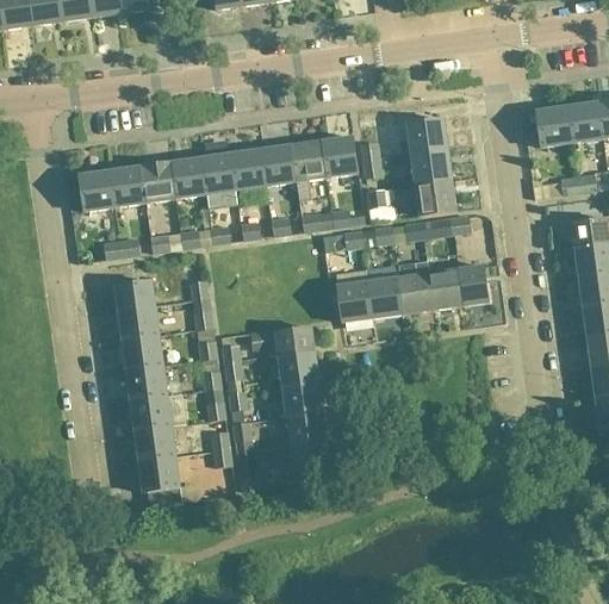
[(0,0),(0,7),(2,27),(33,23),(30,0),(0,0)]
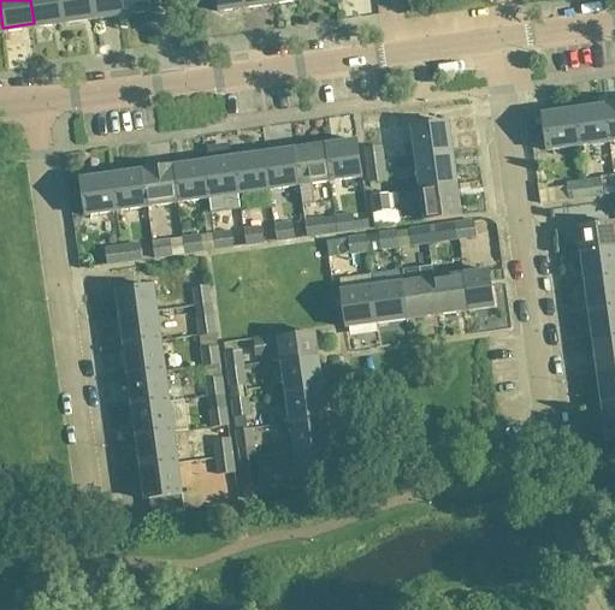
[(30,0),(34,23),(64,19),(61,0),(30,0)]
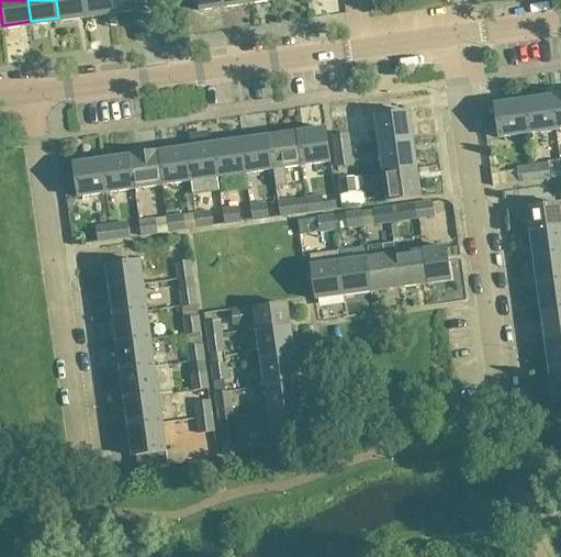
[(56,0),(58,18),(86,13),(85,0),(56,0)]
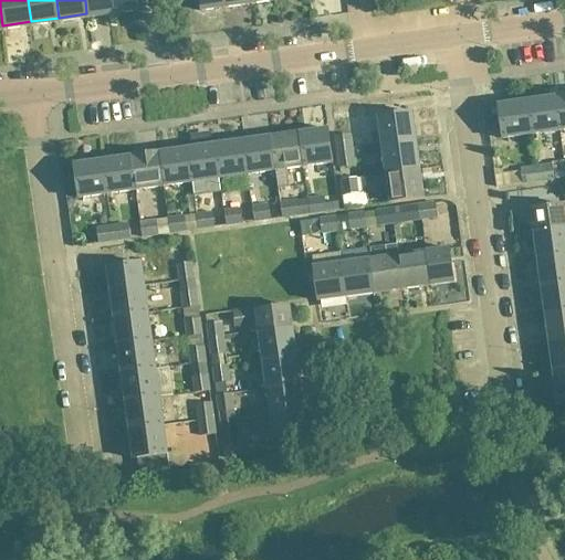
[(85,0),(86,13),(115,10),(113,0),(85,0)]
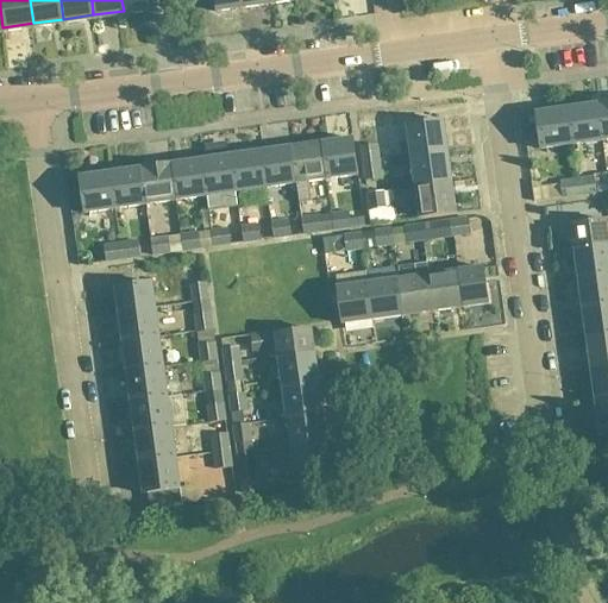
[(121,0),(124,11),(148,7),(146,0),(121,0)]
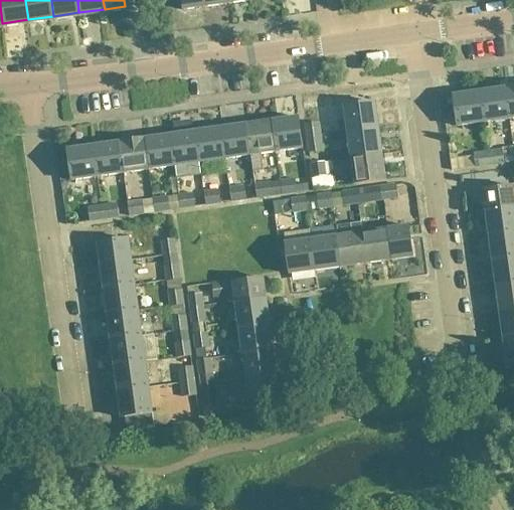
[(513,83),(504,86),(508,117),(513,116),(513,83)]
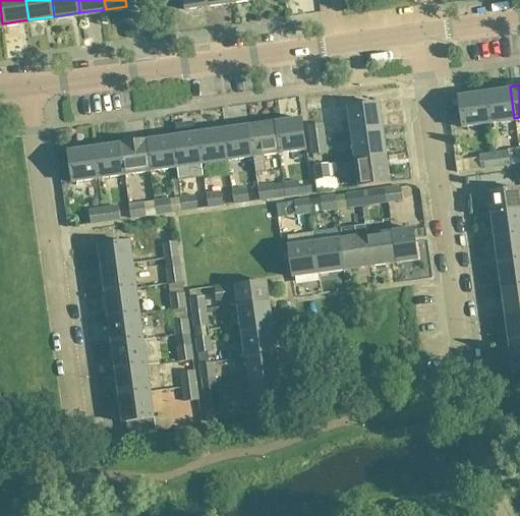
[(510,87),(484,91),(488,122),(514,118),(510,87)]
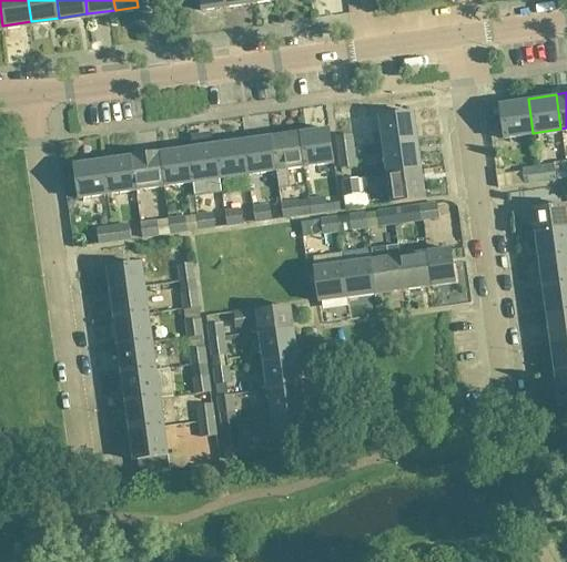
[(533,133),(528,99),(499,102),(504,138),(533,133)]
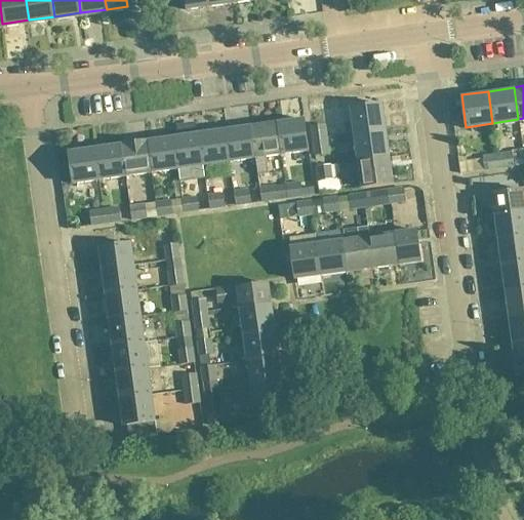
[(354,132),(386,128),(381,102),(350,106),(354,132)]
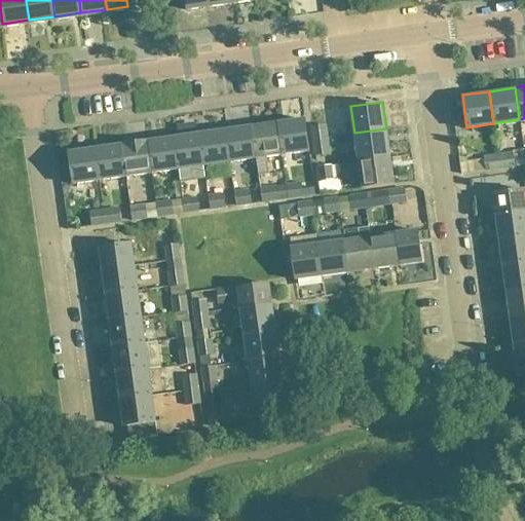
[(277,119),(283,152),(309,148),(304,116),(277,119)]
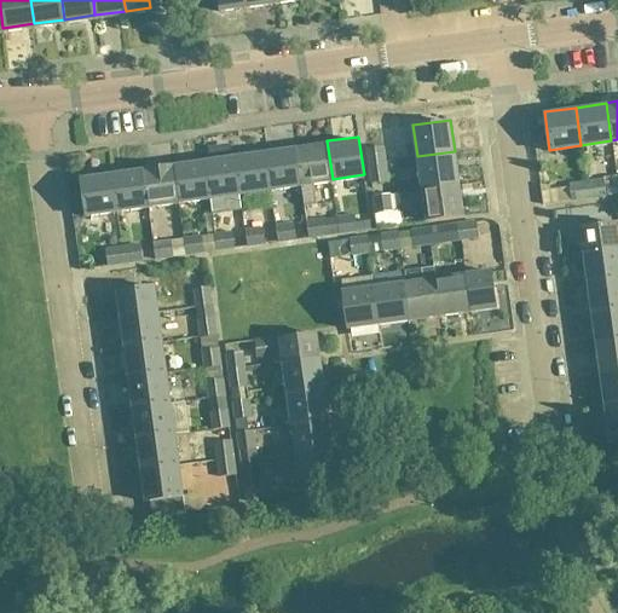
[(296,145),(302,183),(333,179),(327,140),(296,145)]
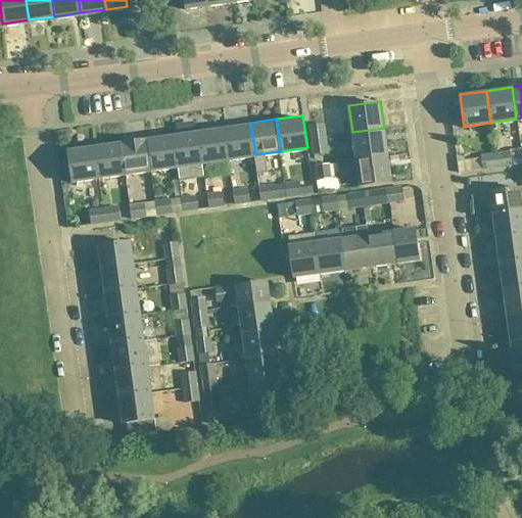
[(311,138),(324,136),(322,122),(309,124),(311,138)]
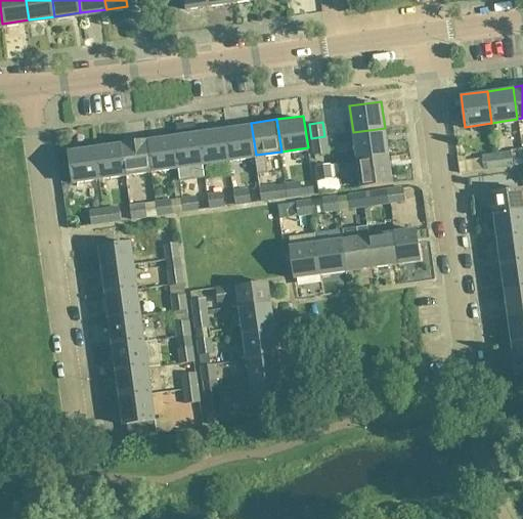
[(225,127),(229,159),(256,155),(251,123),(225,127)]
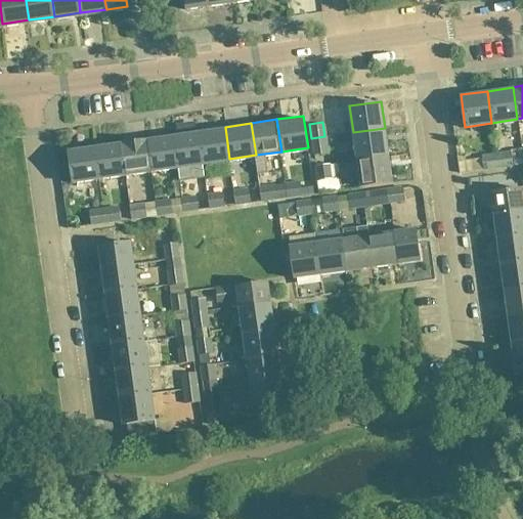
[(199,130),(204,163),(229,159),(225,127),(199,130)]
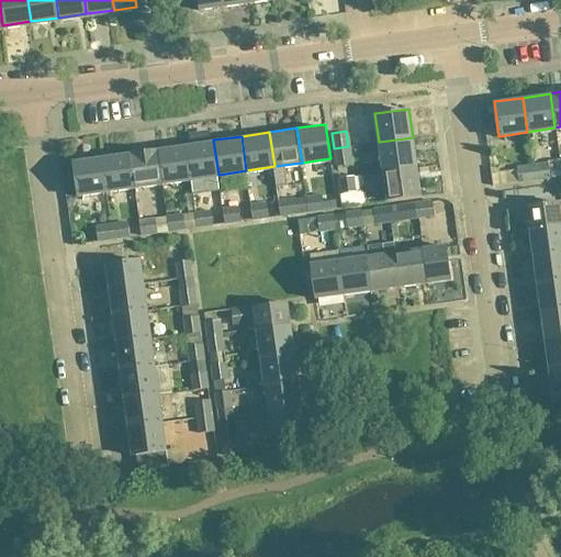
[(382,169),(416,165),(413,137),(379,142),(382,169)]
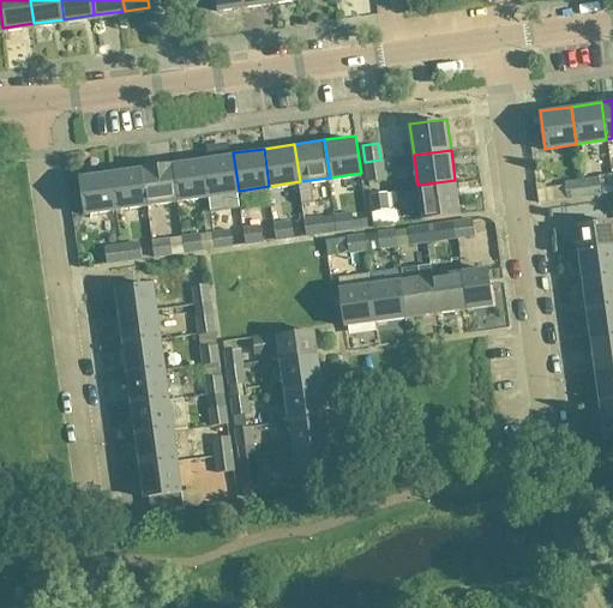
[(203,157),(209,194),(239,191),(233,152),(203,157)]
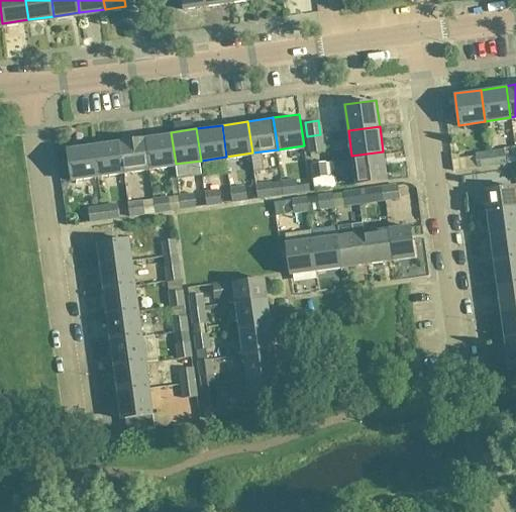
[(145,136),(149,168),(176,164),(171,132),(145,136)]
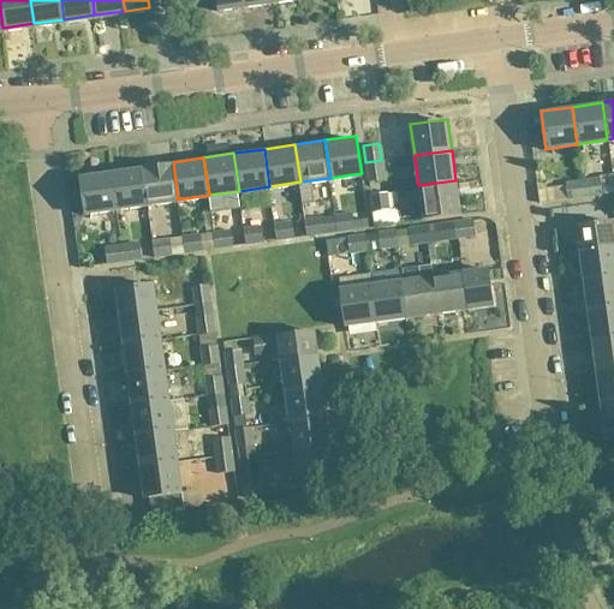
[(368,179),(382,177),(381,160),(365,162),(368,179)]
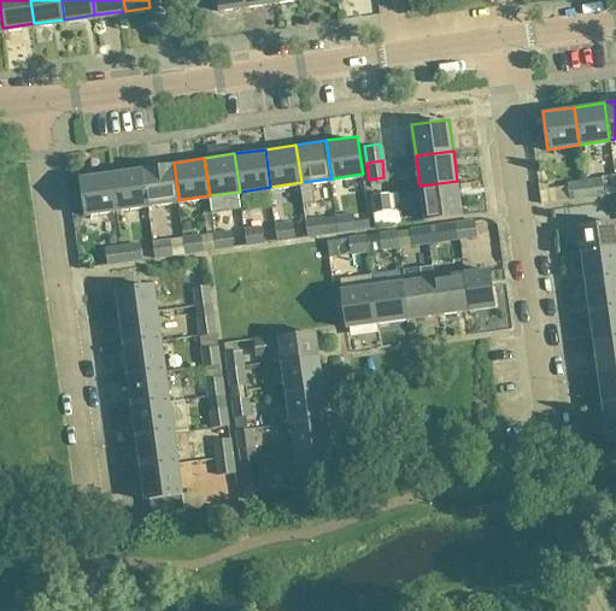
[(142,166),(148,205),(179,200),(174,163),(142,166)]
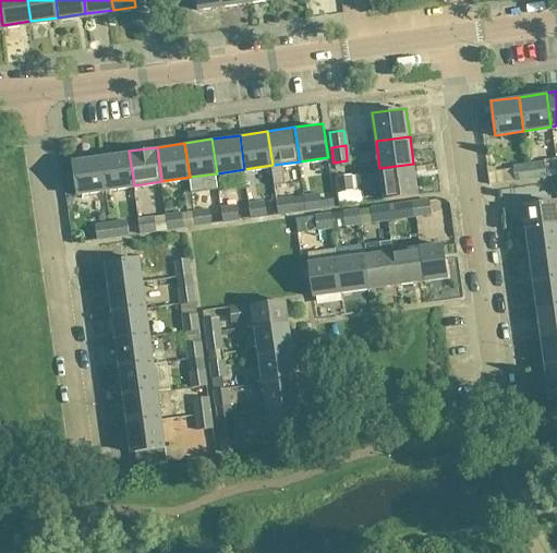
[(101,155),(107,189),(134,185),(129,151),(101,155)]
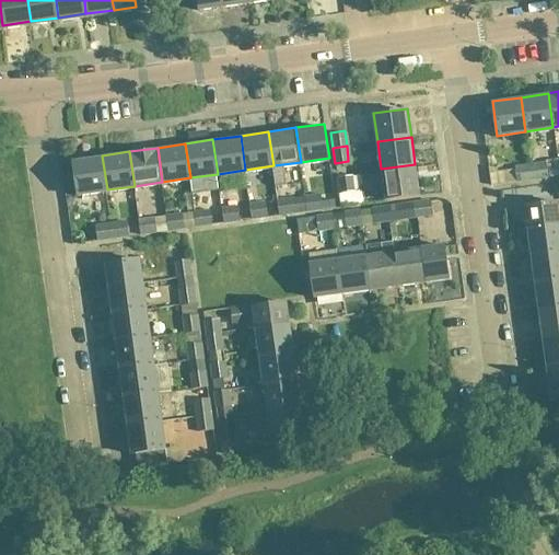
[(107,189),(102,155),(73,160),(79,194),(107,189)]
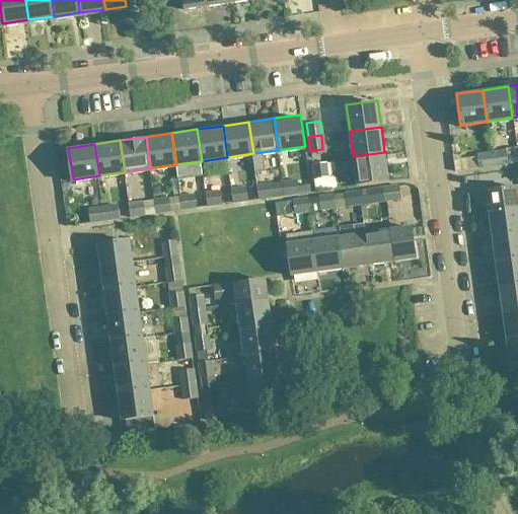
[(507,162),(505,149),(491,151),(493,163),(507,162)]
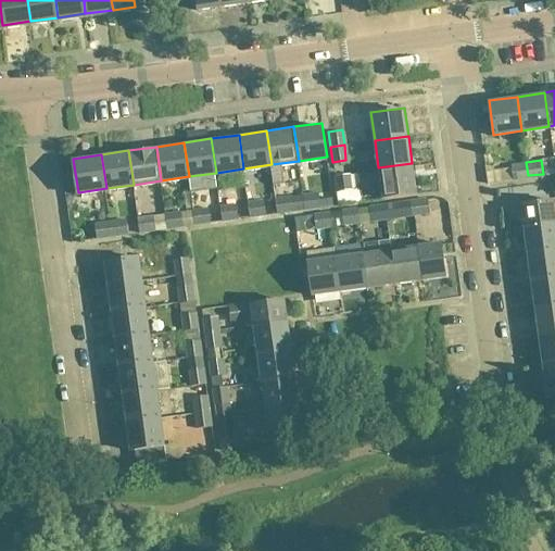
[(513,177),(528,175),(526,162),(511,164),(513,177)]
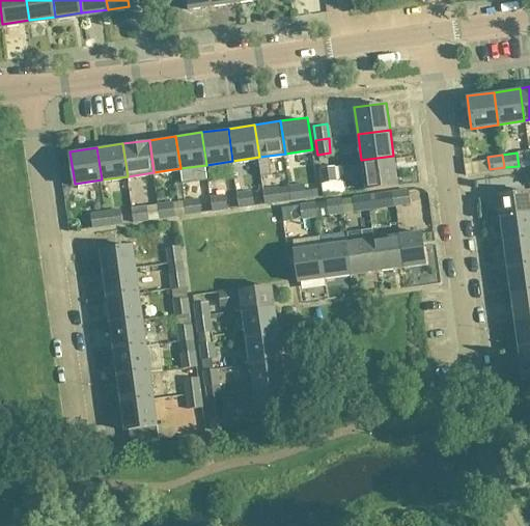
[(365,187),(397,182),(393,156),(361,160),(365,187)]
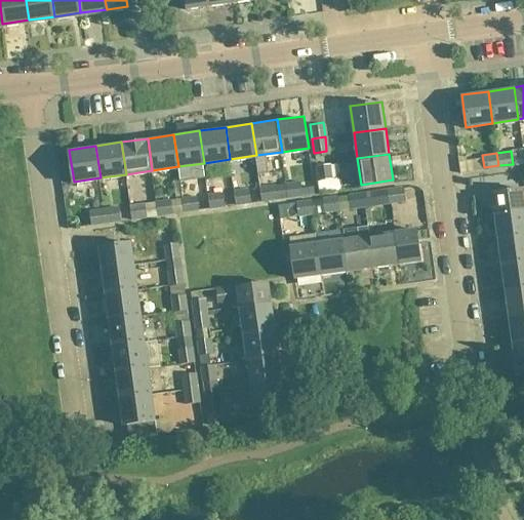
[(330,176),(328,162),(316,164),(318,178),(330,176)]
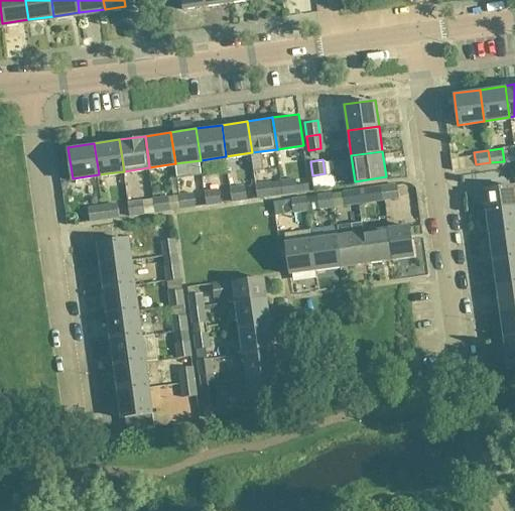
[(297,189),(296,177),(281,179),(283,192),(297,189)]
